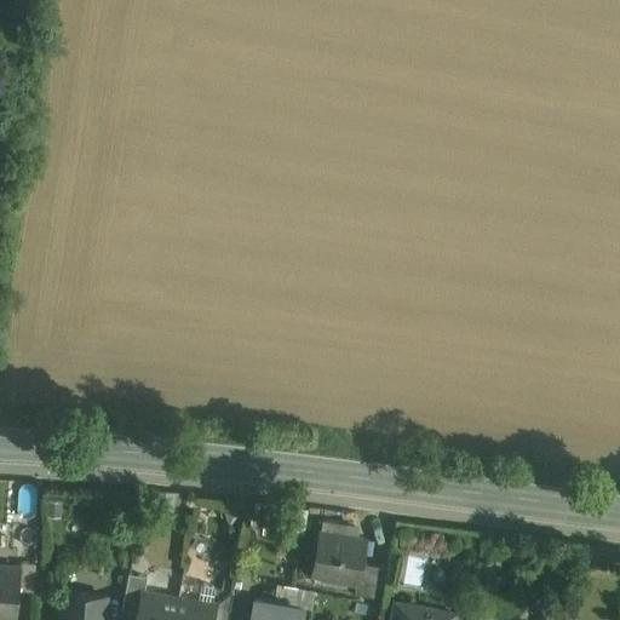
[(348,523),(323,518),(321,532),(313,573),(357,580),(361,563),(365,539),(345,535),(348,523)]
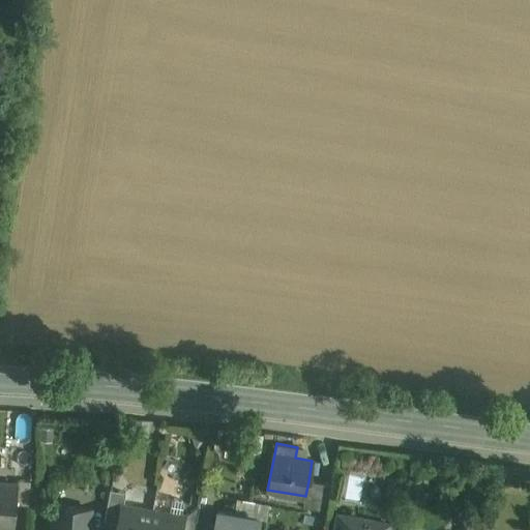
[(30,481),(18,480),(17,483),(19,484),(17,504),(29,505),(30,481)]
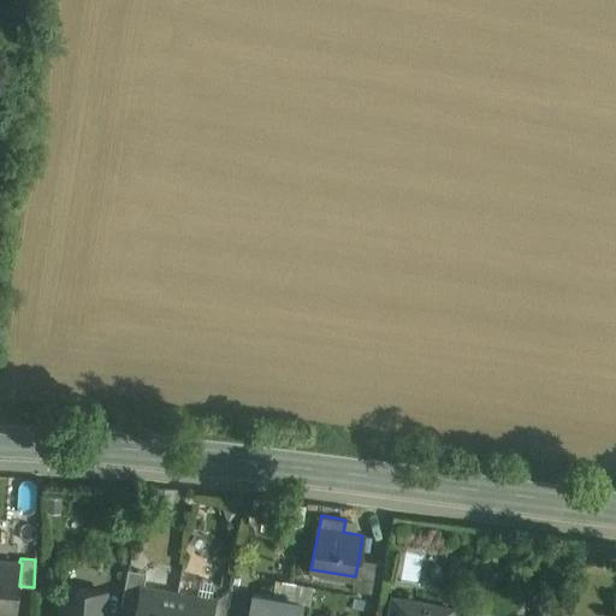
[(384,564),(359,560),(355,576),(353,591),(379,594),(384,564)]
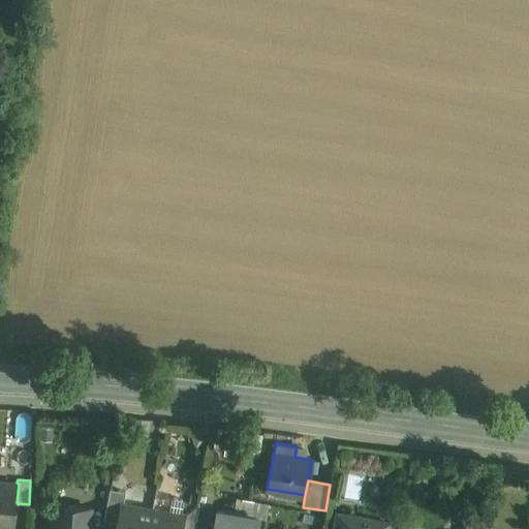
[(17,483),(0,481),(0,525),(14,527),(17,503),(19,484),(17,483)]
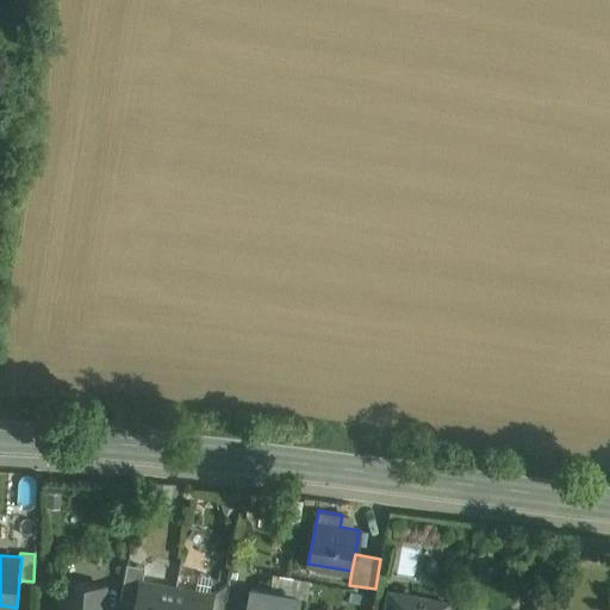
[(145,567),(126,564),(120,599),(136,602),(139,583),(142,583),(145,567)]
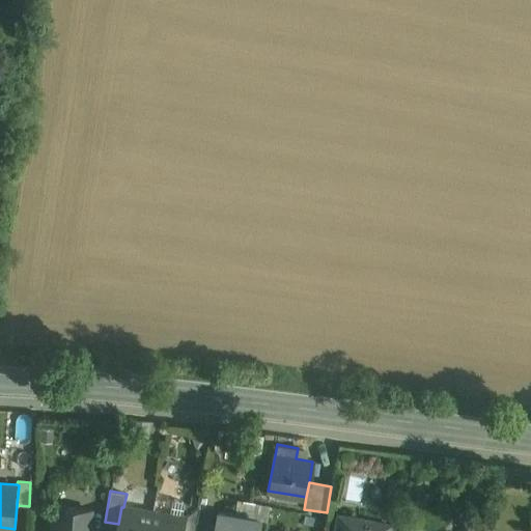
[(194,530),(199,507),(185,504),(182,518),(185,519),(183,530),(194,530)]
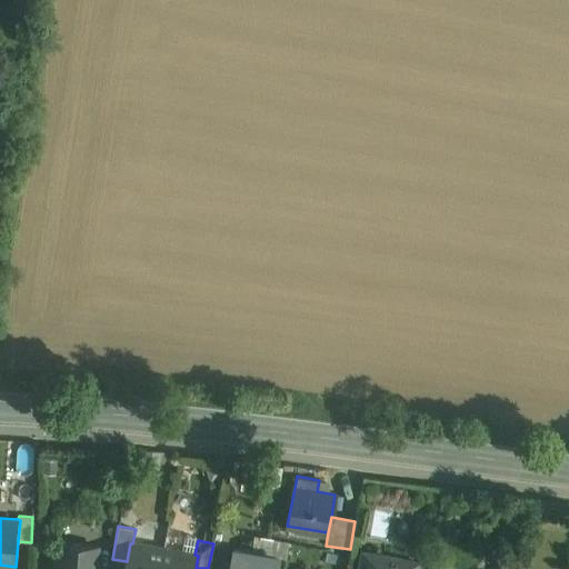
[(95,568),(97,547),(59,543),(57,568),(95,568)]
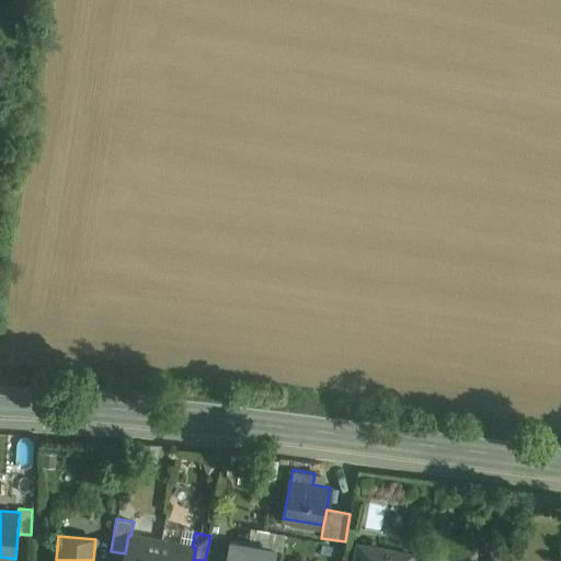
[(130,536),(128,536),(125,553),(123,560),(158,560),(161,541),(130,536)]
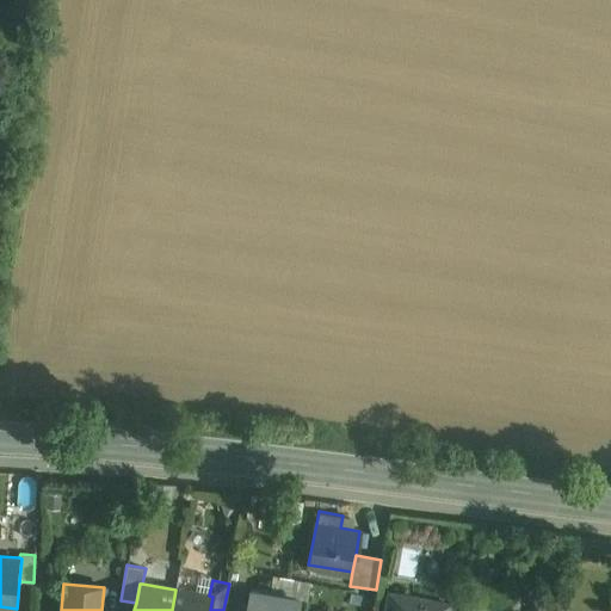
[(209,596),(176,590),(172,610),(210,610),(213,597),(209,596)]
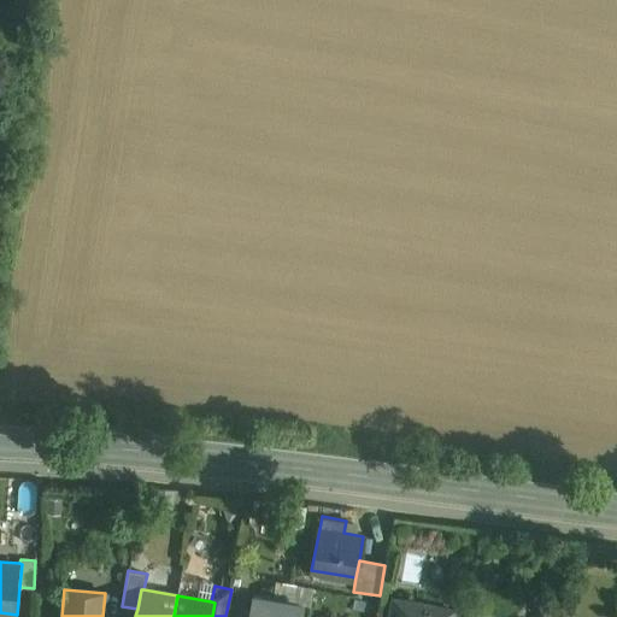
[(299,616),(301,603),(254,595),(250,616),(299,616)]
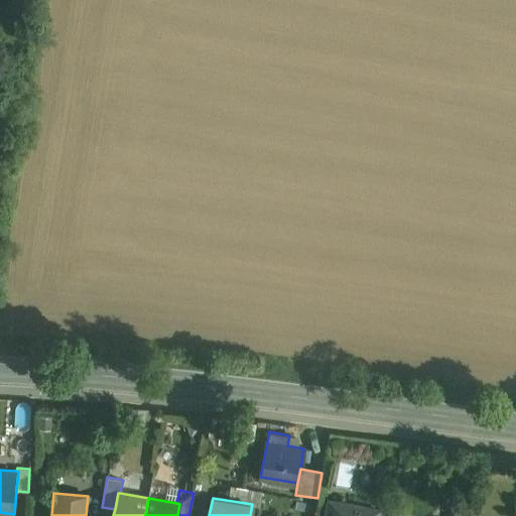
[(379,515),(380,510),(330,501),(327,515),(379,515)]
